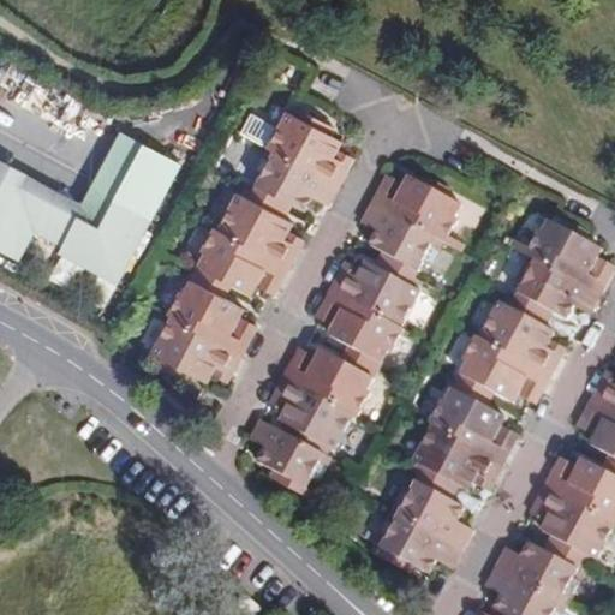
[(226,380),(242,351),(257,323),(239,314),(243,305),(227,296),(234,282),(251,291),(257,281),(273,291),(305,234),(290,226),(293,219),(285,214),(292,199),(304,206),(311,192),(324,199),(327,202),(352,156),(335,147),(340,136),(286,108),(267,143),(275,147),(249,195),(238,189),(218,226),(215,224),(201,248),(204,250),(196,269),(184,288),(180,287),(167,311),(172,314),(151,350),(155,352),(151,360),(181,377),(185,370),(195,375),(207,381),(212,372),(226,380)]
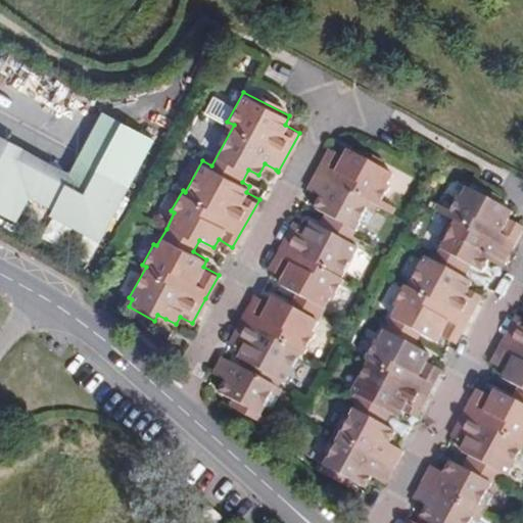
[(0,194),(3,196),(24,160),(29,149),(5,137),(0,147),(0,194)]
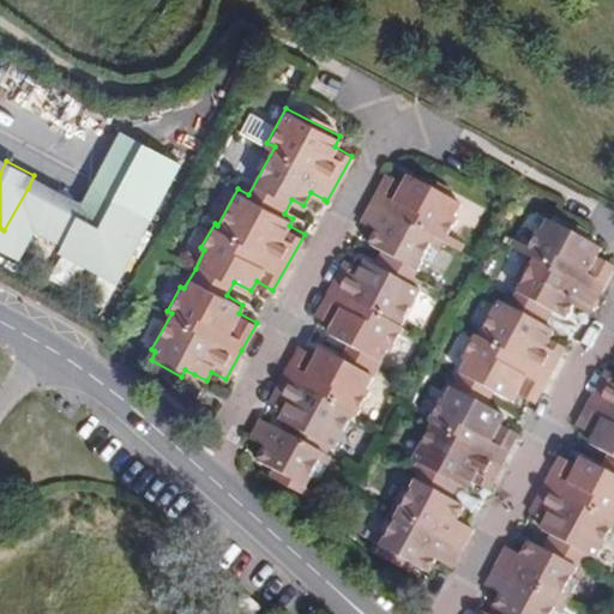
[(287,409),(282,419),(295,427),(308,434),(304,440),(292,434),(260,417),(248,439),(264,447),(258,461),(272,468),(286,474),(282,481),(304,494),(312,476),(318,480),(356,414),(357,414),(371,391),(369,386),(375,378),(374,374),(378,367),(383,360),(385,361),(392,348),(396,349),(407,326),(404,325),(427,282),(415,276),(437,235),(445,240),(449,232),(464,203),(453,198),(440,190),(443,184),(426,174),(422,180),(410,174),(407,181),(387,172),(362,221),(366,223),(377,229),(371,241),(383,248),(379,256),(377,260),(369,257),(365,265),(348,257),(317,315),(320,318),(332,324),(330,331),(345,339),(337,356),(321,348),(317,354),(299,344),(270,399),(287,409)]
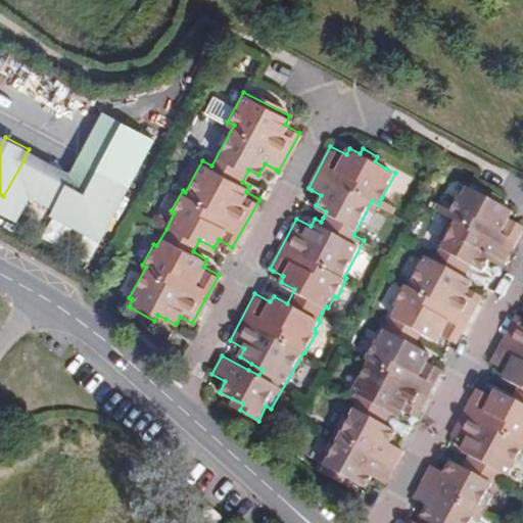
[(91,197),(97,185),(29,149),(24,160),(91,197)]
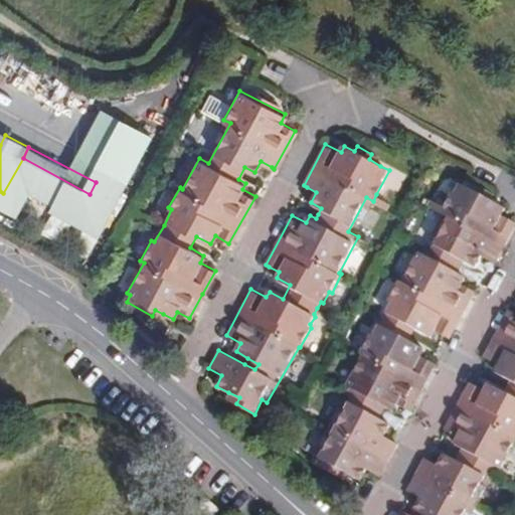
[(383,160),(371,154),(369,159),(380,166),(383,160)]
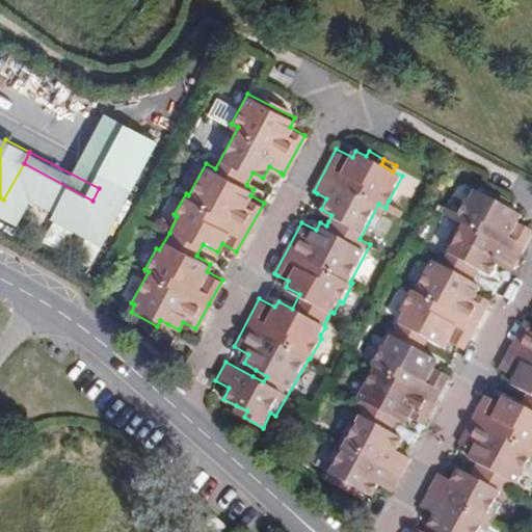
[(106,175),(99,188),(92,201),(24,163),(3,200),(0,206),(0,213),(25,228),(37,205),(58,216),(56,220),(108,248),(138,191),(106,175)]
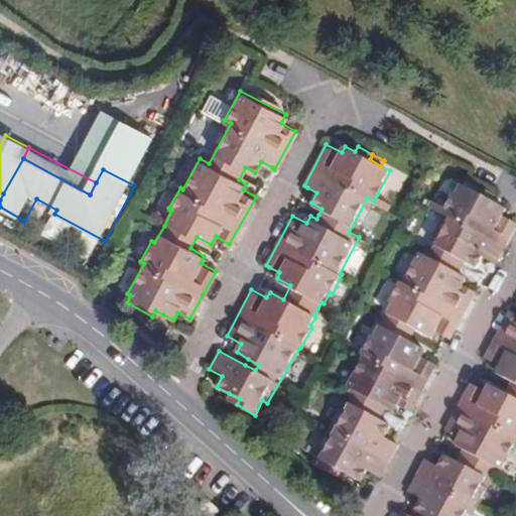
[(502,212),(505,205),(481,191),(469,185),(458,179),(445,204),(441,211),(432,231),(437,234),(426,254),(417,249),(401,280),(398,278),(388,297),(390,298),(385,307),(394,312),(386,328),(377,323),(344,383),(349,385),(345,391),(350,394),(314,462),(334,471),(337,465),(347,470),(359,477),(364,467),(377,474),(379,475),(397,440),(394,438),(383,432),(388,421),(380,415),(386,406),(391,408),(395,401),(409,409),(434,363),(431,361),(419,354),(422,348),(418,345),(421,338),(426,330),(432,333),(434,329),(444,334),(449,336),(475,288),(462,281),(465,274),(458,270),(464,259),(475,264),(481,253),(490,259),(491,258),(495,260),(515,221),(514,218),(502,212)]
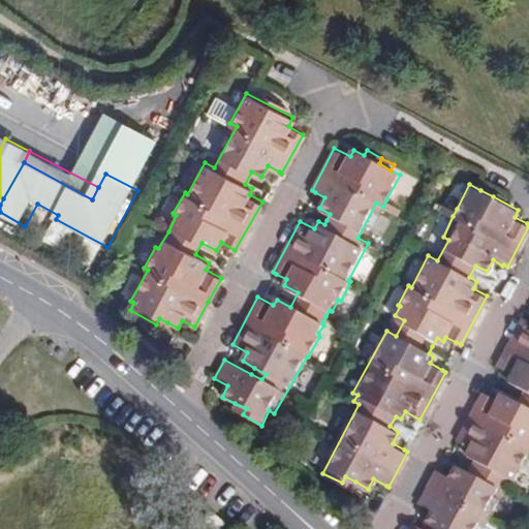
[(493,196),(496,191),(485,185),(480,190),(493,196)]
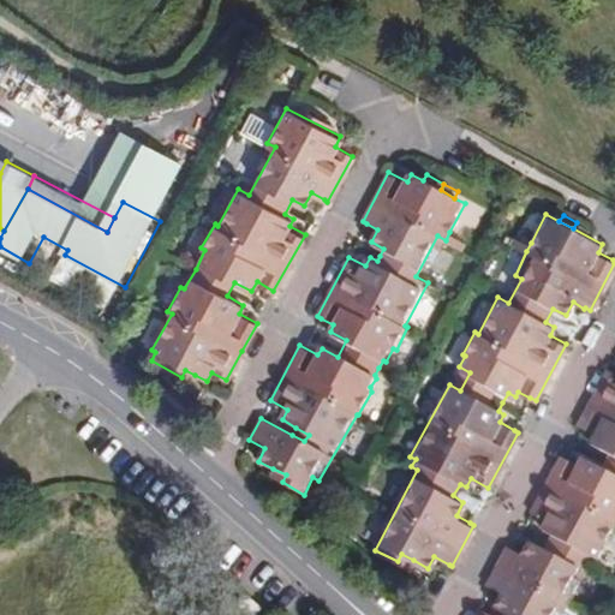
[(446,240),(461,250),(466,240),(449,232),(446,240)]
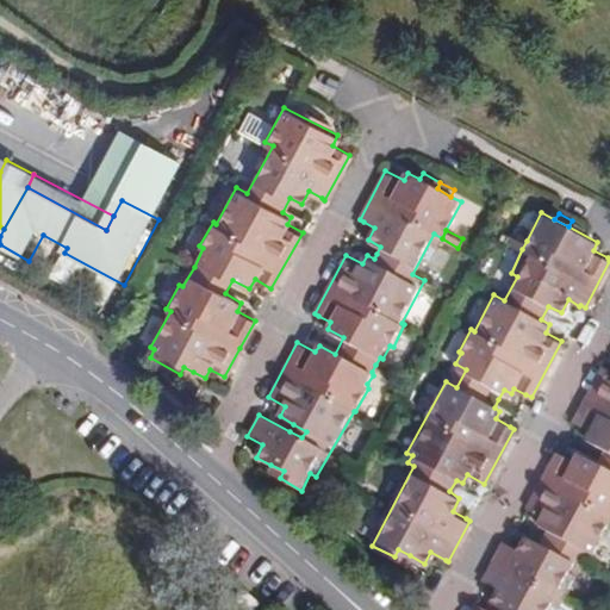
[(504,241),(522,249),(527,241),(508,231),(504,241)]
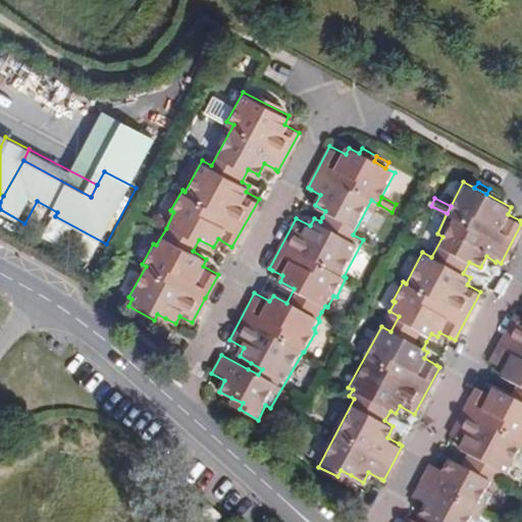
[(521,312),(517,310),(490,359),(506,367),(503,374),(506,377),(500,388),(494,387),(490,395),(475,385),(471,395),(450,434),(465,442),(461,449),(463,450),(460,456),(457,461),(451,458),(442,471),(428,463),(411,497),(424,504),(419,513),(425,516),(421,521),(419,521),(407,515),(403,521),(469,521),(470,521),(479,521),(484,514),(480,512),(500,476),(503,470),(508,473),(521,448),(521,312)]
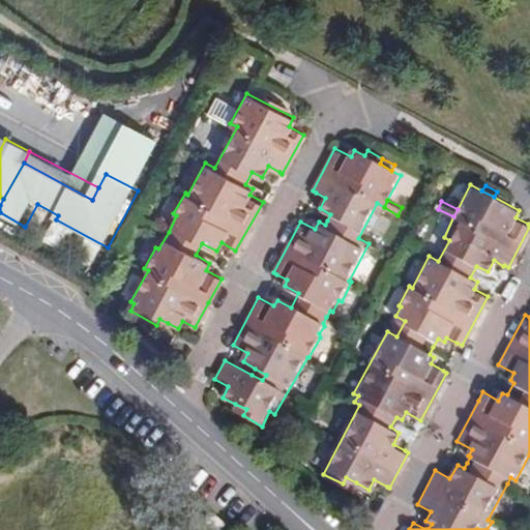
[(165,329),(168,323),(159,319),(156,325),(165,329)]
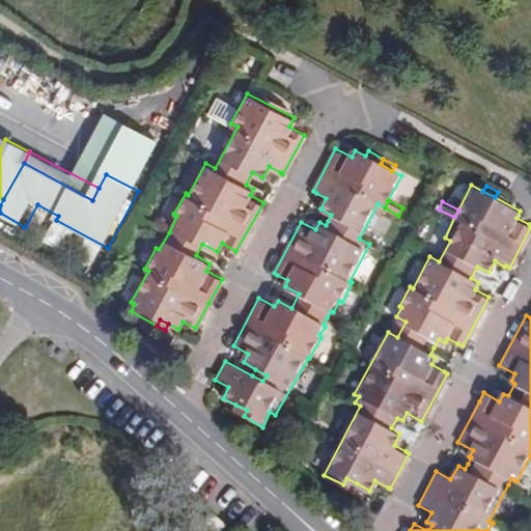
[(267,375),(255,369),(252,375),(262,381),(267,375)]
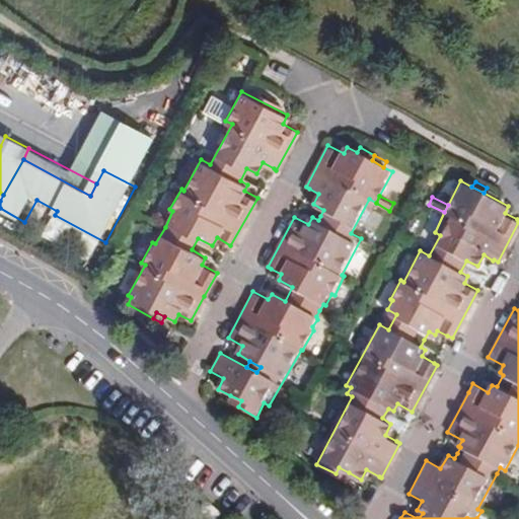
[(230,395),(228,400),(238,406),(241,400),(230,395)]
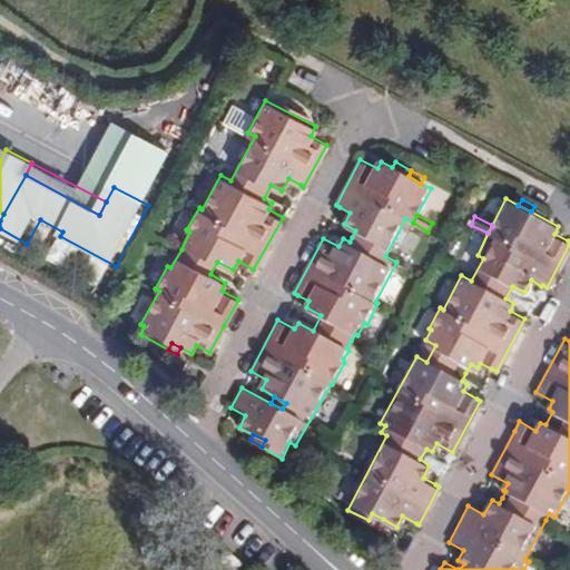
[(379,527),(383,519),(372,513),(369,520),(379,527)]
